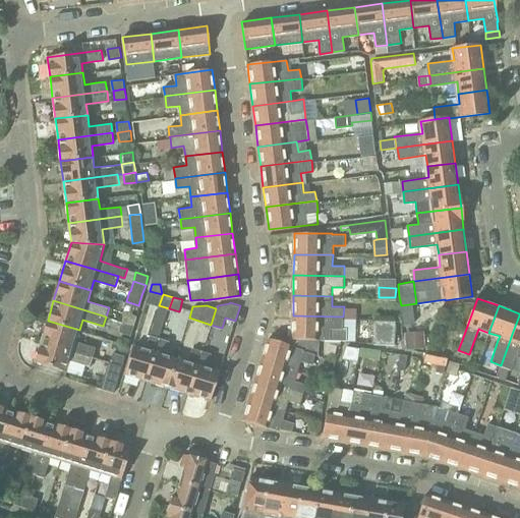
[(133,346),(124,373),(147,381),(159,340),(160,338),(169,308),(159,306),(158,310),(155,309),(148,335),(151,335),(146,349),(133,345),(133,346)]
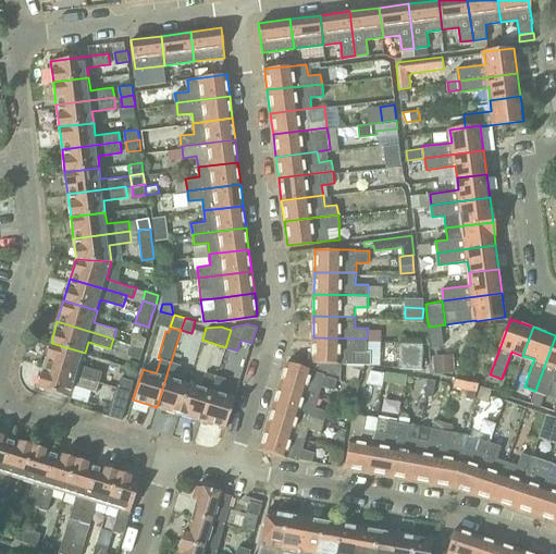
[(135,334),(132,345),(144,348),(148,337),(135,334)]
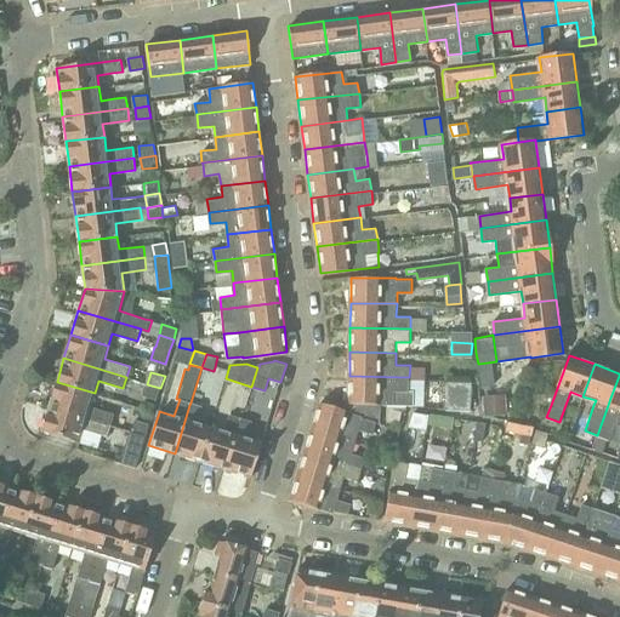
[(350,376),(350,404),(370,404),(394,404),(413,404),(413,390),(409,390),(409,377),(350,376)]
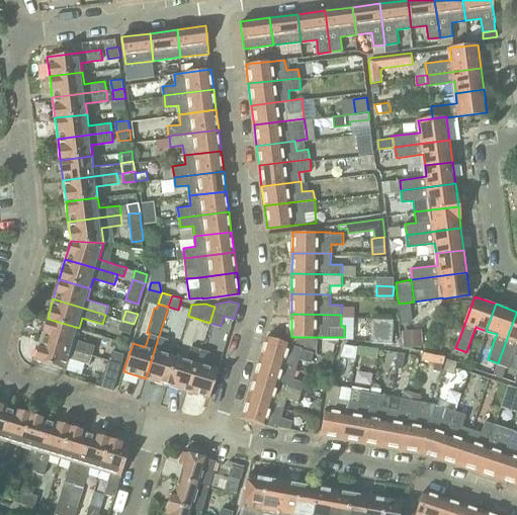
[(507,338),(498,363),(507,366),(509,367),(516,345),(516,314),(509,332),(507,338)]
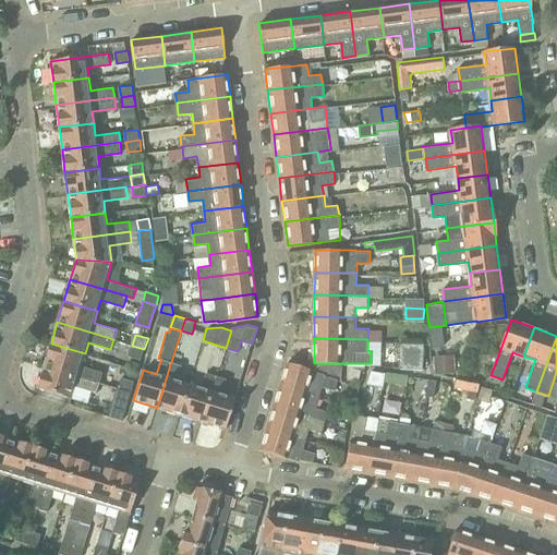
[(424,342),(400,342),(399,368),(423,369),(424,342)]
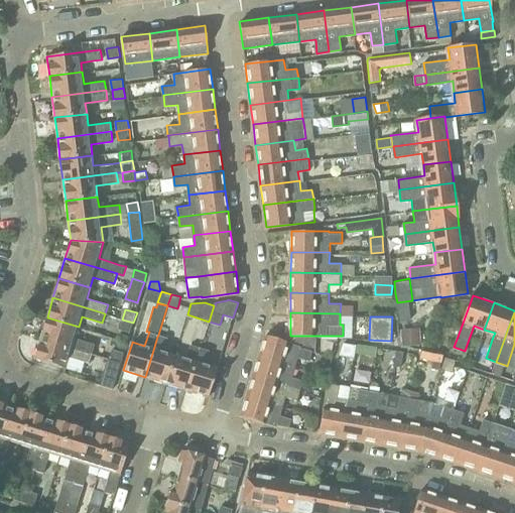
[(40,338),(92,354),(95,344),(76,338),(76,337),(79,327),(47,317),(41,337),(40,338)]
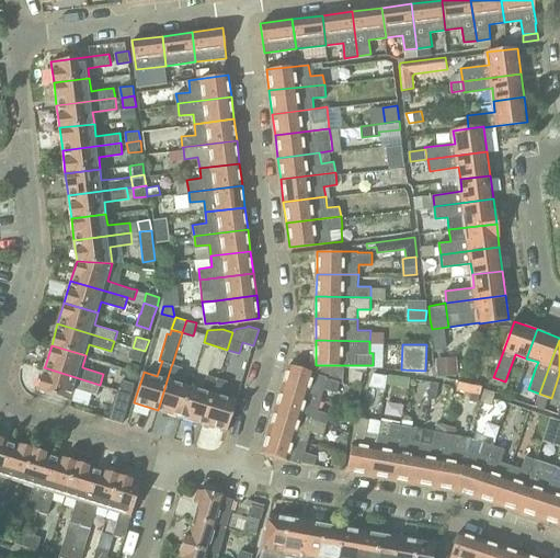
[(141,362),(145,351),(133,348),(129,357),(141,362)]
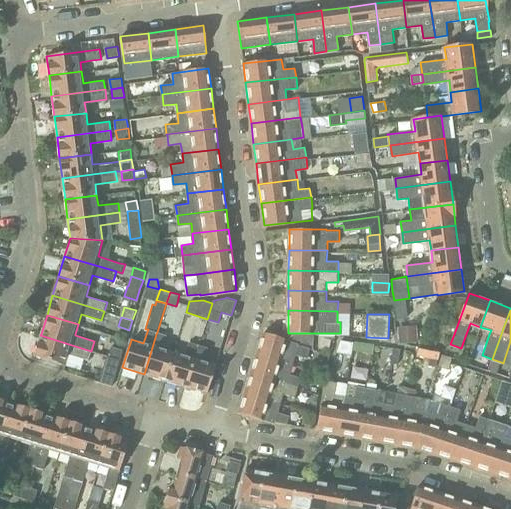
[(397,326),(399,343),(418,341),(417,324),(397,326)]
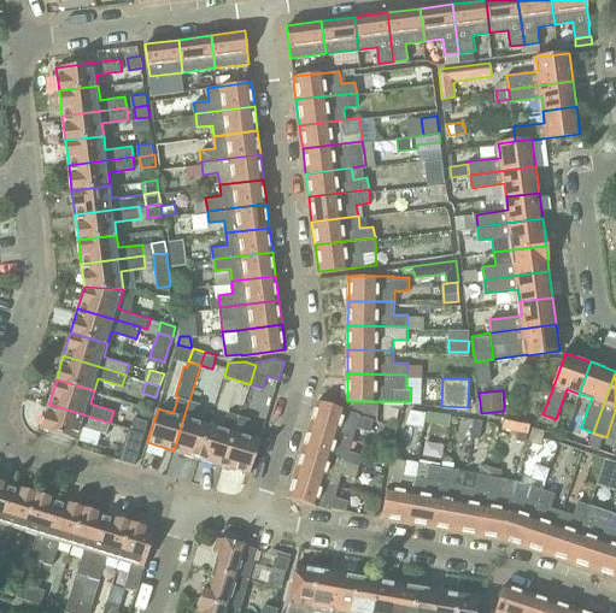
[(188,402),(174,451),(199,458),(210,424),(195,420),(200,404),(198,402),(189,400),(188,402)]
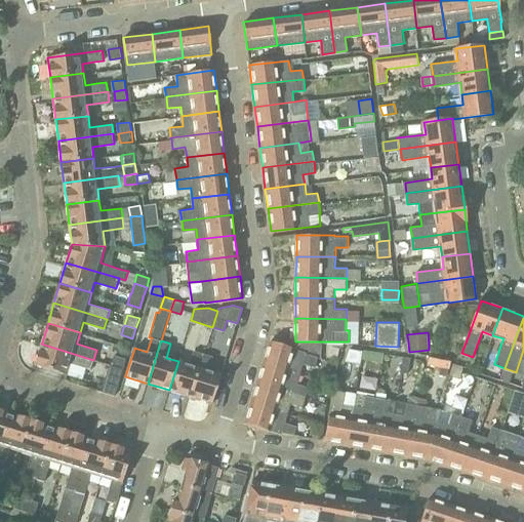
[(269,343),(263,361),(299,372),(301,363),(315,367),(318,356),(293,349),(271,343),(269,342),(269,343)]
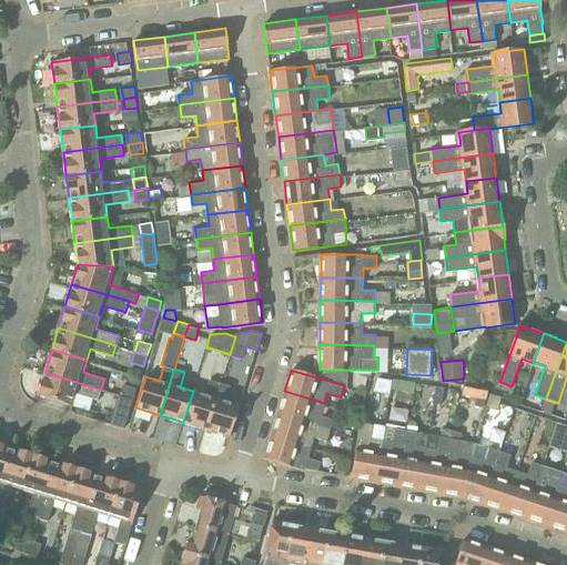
[(44,372),(38,394),(72,405),(76,393),(98,400),(101,390),(44,372)]
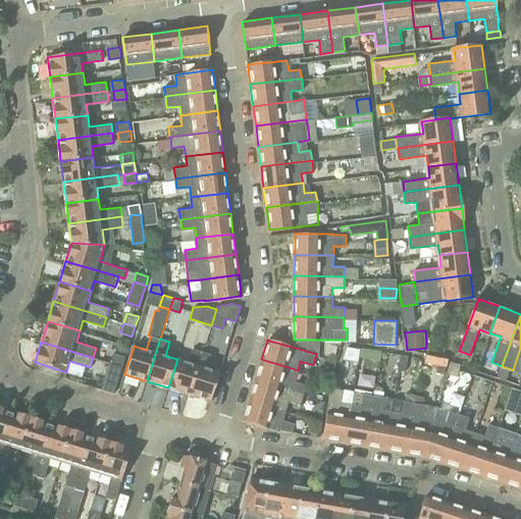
[(357,365),(358,365),(361,349),(347,346),(344,355),(353,356),(351,364),(357,365)]
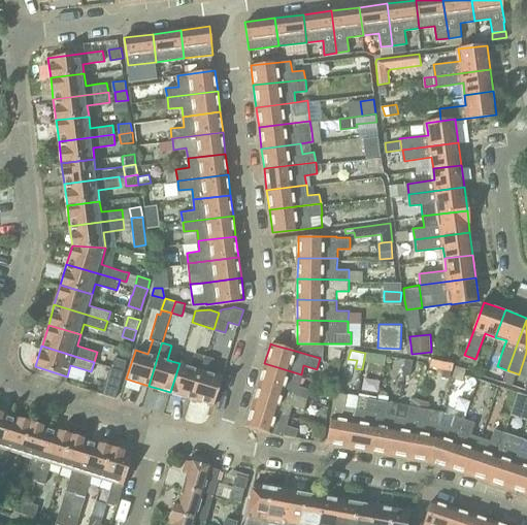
[(179,363),(170,392),(192,398),(205,356),(194,352),(190,366),(179,363)]
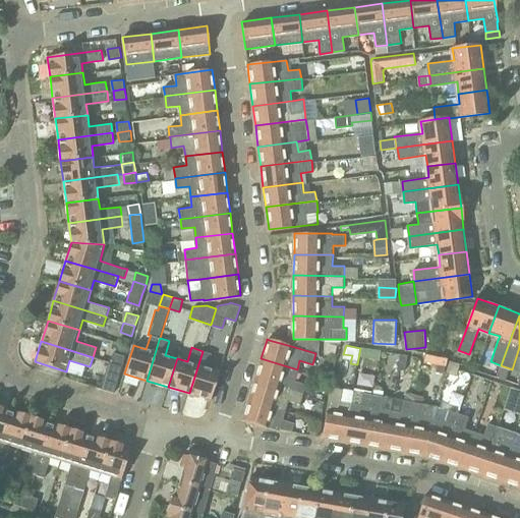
[(203,351),(189,393),(211,400),(219,370),(207,367),(212,353),(203,351)]
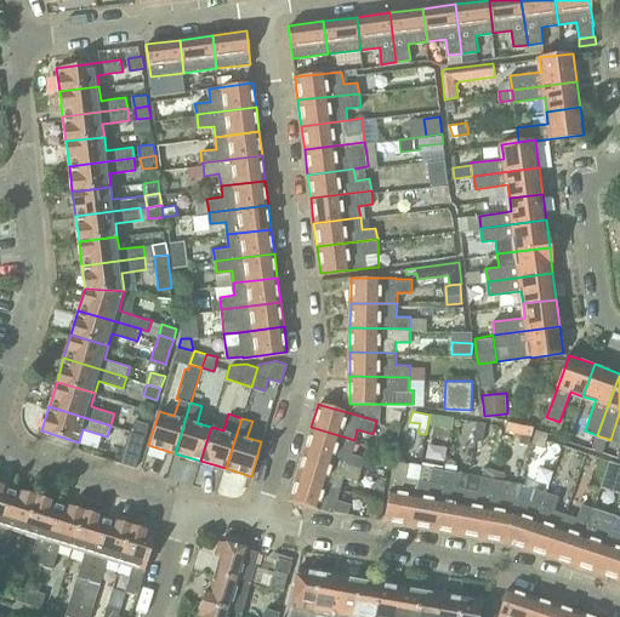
[(131,432),(146,436),(149,424),(135,420),(131,432)]
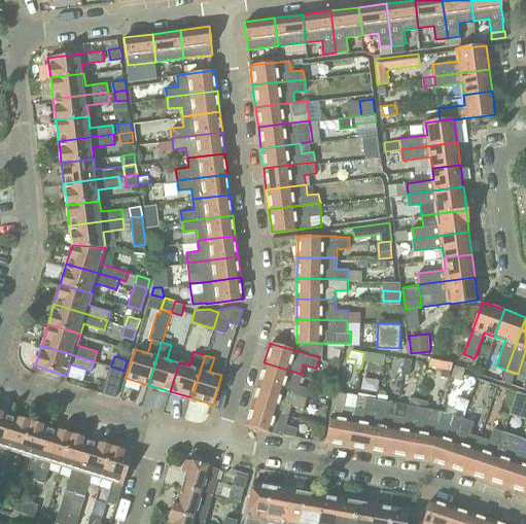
[(453,360),(431,356),(429,364),(442,368),(441,376),(449,377),(453,360)]
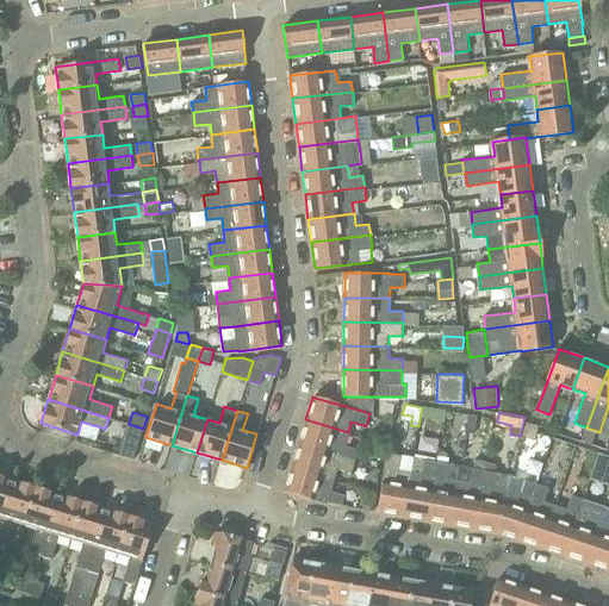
[(305,419),(298,442),(355,460),(359,448),(345,443),(348,432),(305,419)]
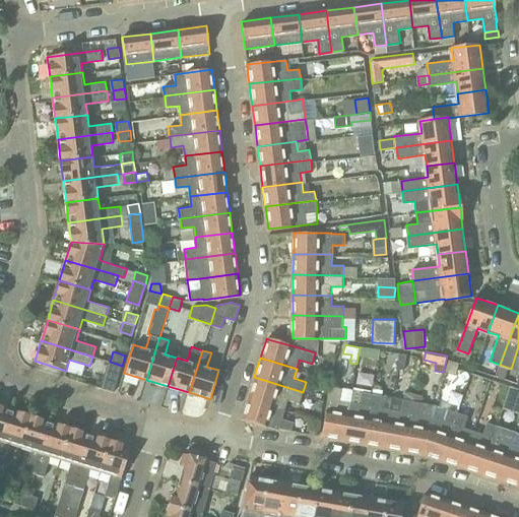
[(110,362),(109,361),(101,387),(114,391),(122,366),(110,362)]
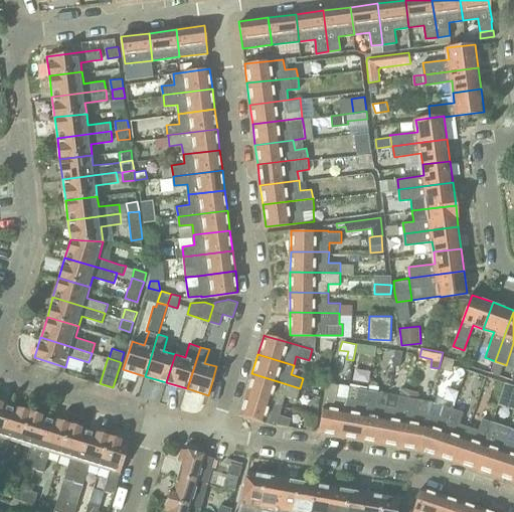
[(495,361),(492,372),(500,375),(504,364),(495,361)]
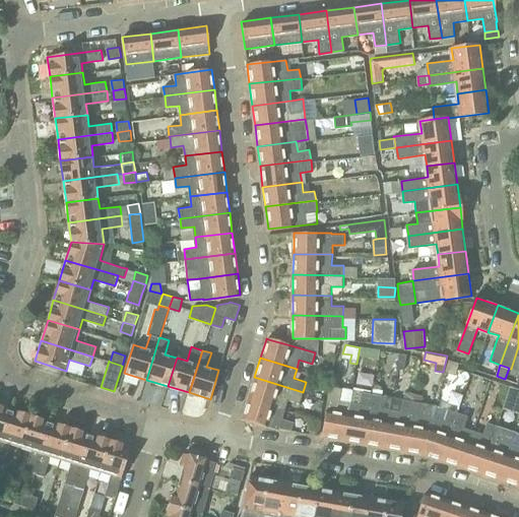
[(254,377),(248,398),(284,409),(287,398),(300,402),(303,392),(254,377)]
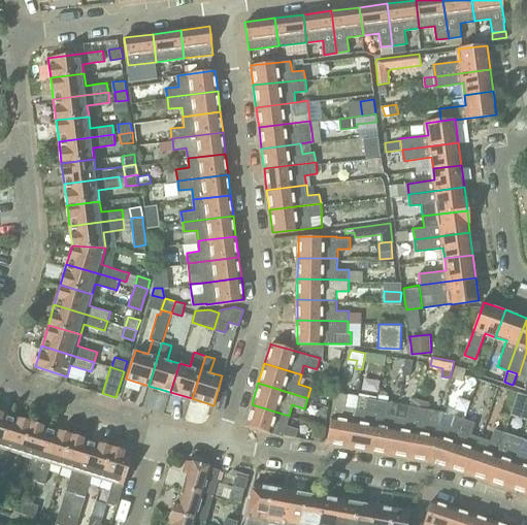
[(331,417),(327,443),(348,446),(355,408),(358,396),(336,392),(334,404),(333,404),(331,417)]
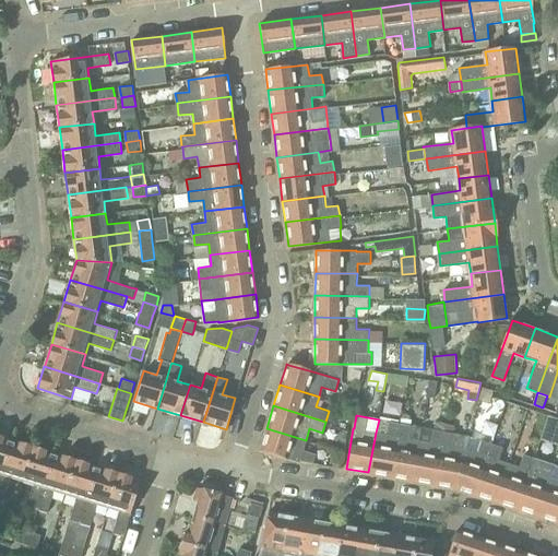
[(376,433),(368,472),(391,476),(401,425),(401,424),(389,422),(379,420),(376,433)]
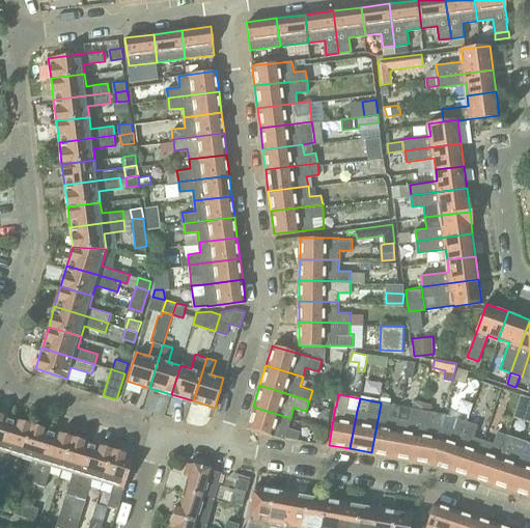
[(424,401),(413,399),(412,408),(423,410),(424,401)]
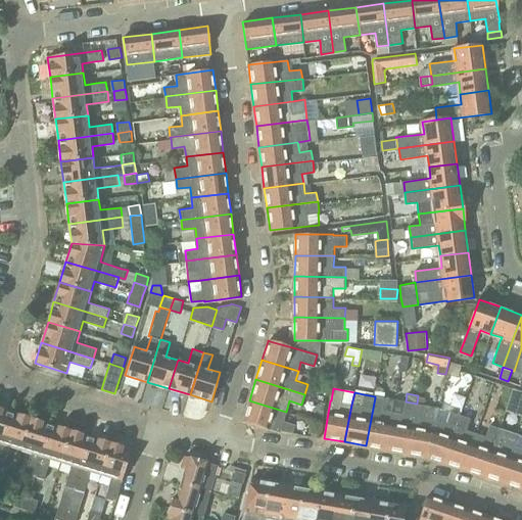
[(375,397),(366,445),(386,450),(393,413),(395,400),(395,399),(375,396),(375,397)]
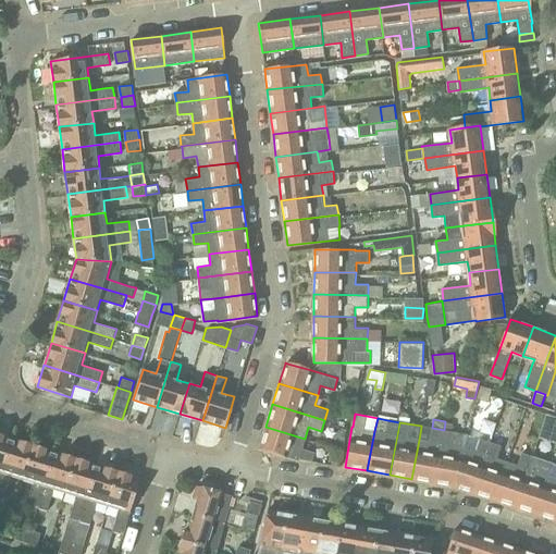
[(419,440),(411,479),(433,482),(444,431),(444,430),(432,428),(421,426),(421,427),(419,440)]
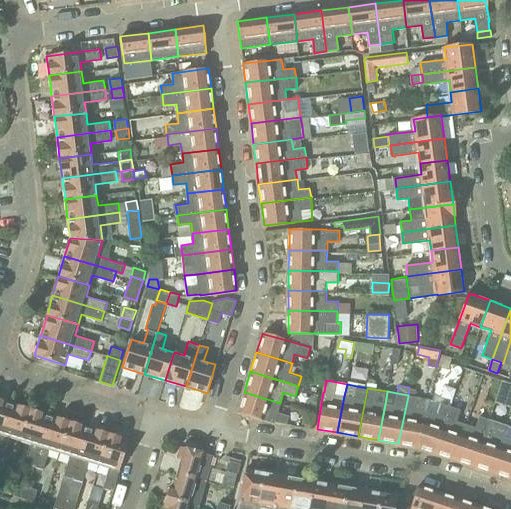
[(244,392),(238,412),(263,420),(264,419),(275,422),(275,421),(287,424),(290,415),(278,411),(280,403),(244,392)]
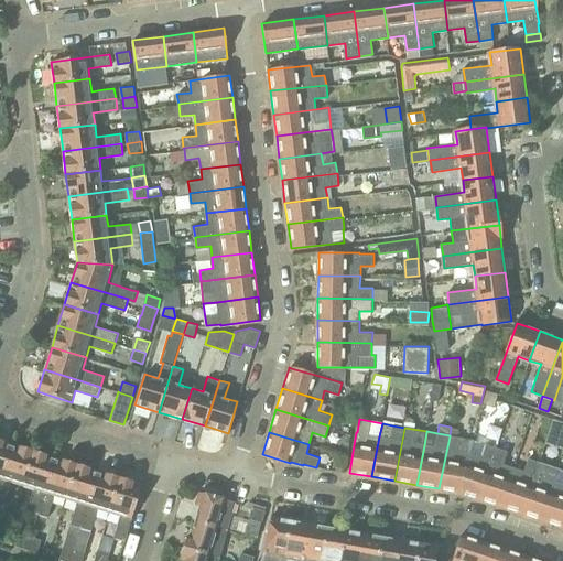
[(450,437),(439,488),(459,493),(468,452),(469,452),(473,440),(450,435),(450,437)]
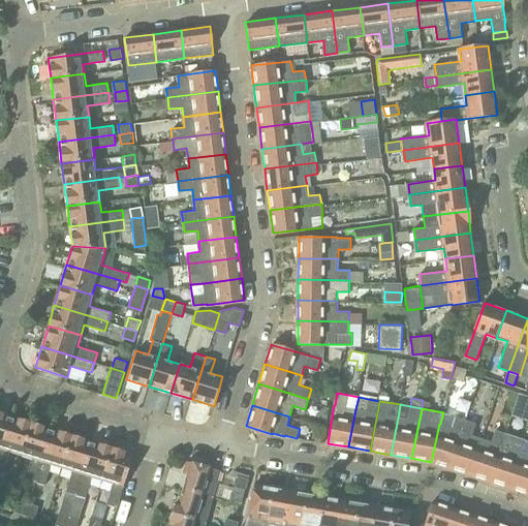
[(0,411),(0,451),(11,415),(0,411)]
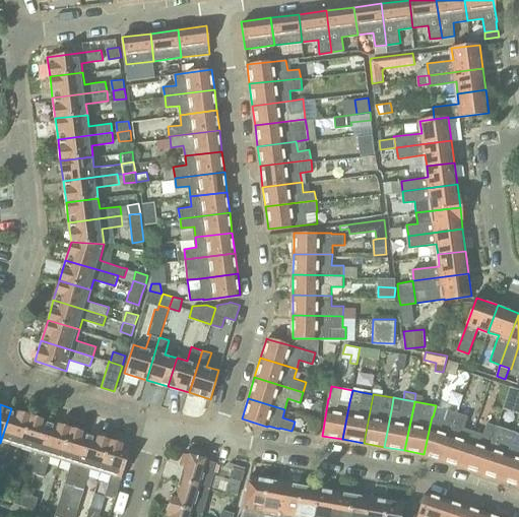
[(433,416),(424,454),(442,459),(457,413),(458,412),(448,409),(436,405),(433,416)]
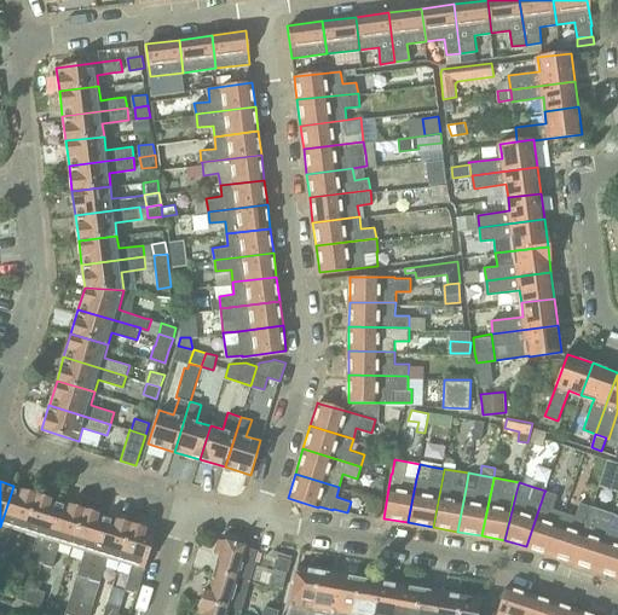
[(13,486),(0,527),(0,549),(5,551),(12,527),(24,531),(36,493),(13,486)]
